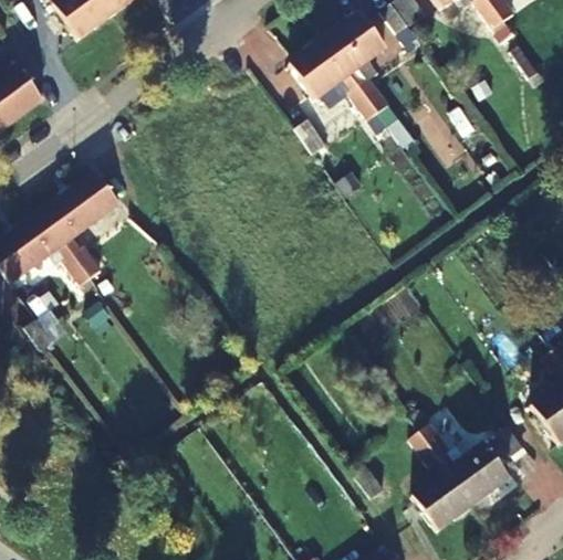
[(56,0),(53,2),(80,39),(115,13),(105,0),(56,0)]
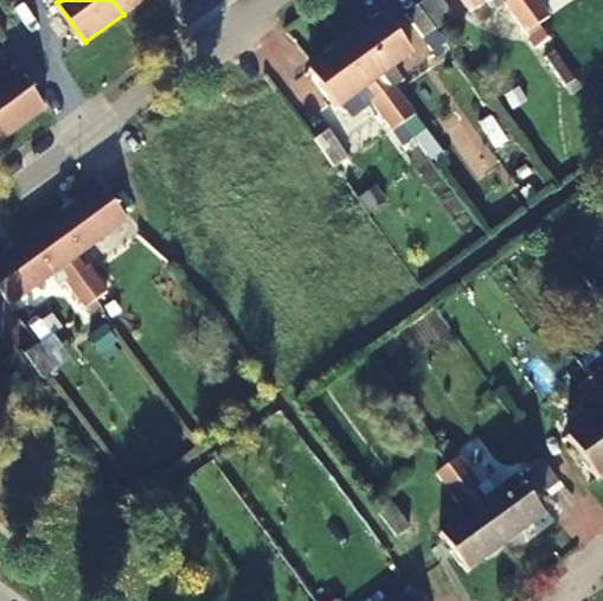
[(113,0),(123,14),(142,0),(113,0)]
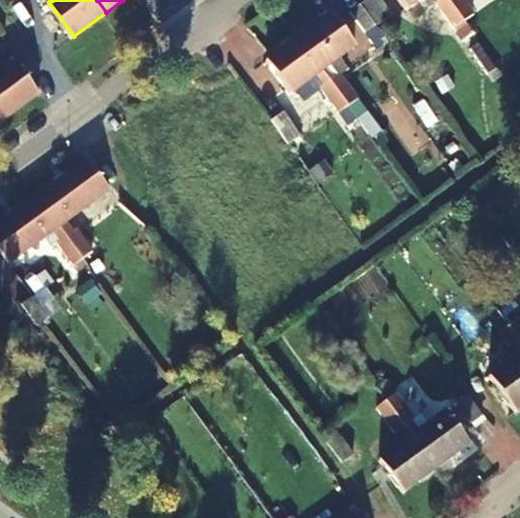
[(376,0),(367,7),(385,31),(397,21),(382,0),(376,0)]
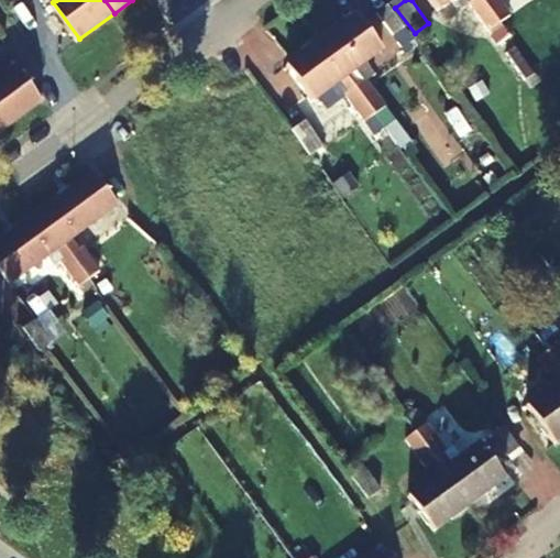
[(434,0),(440,8),(450,0),(474,0),(472,1),(493,29),(503,22),(502,20),(486,0),(434,0)]
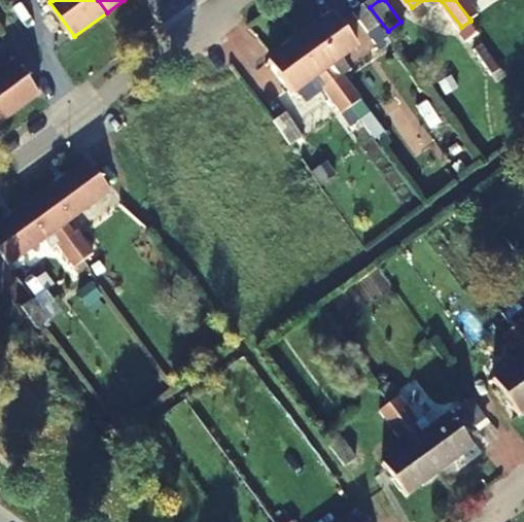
[(455,0),(469,19),(470,21),(480,13),(469,0),(455,0)]
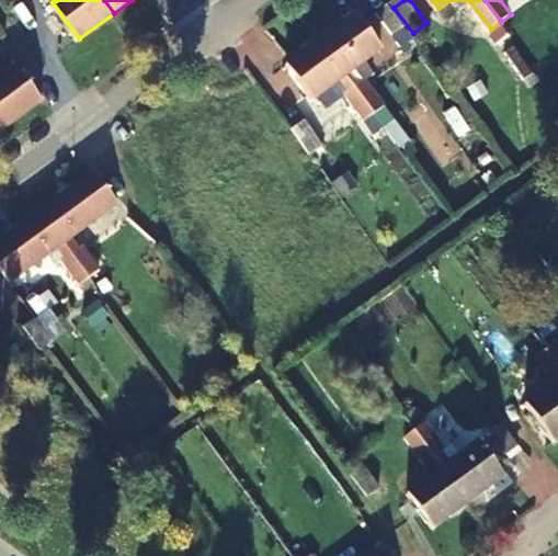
[(407,31),(391,10),(382,18),(397,37),(407,31)]
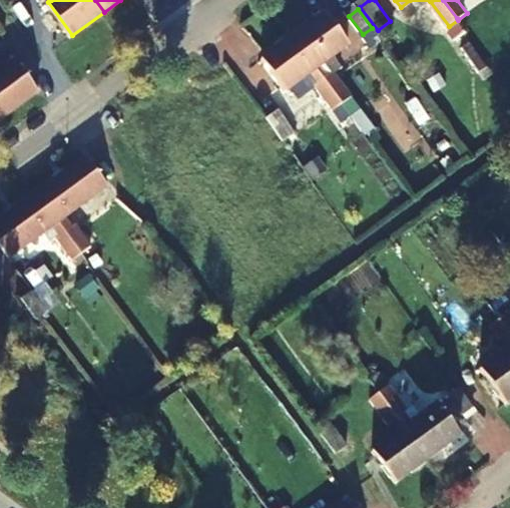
[(293,33),(343,100),(352,94),(334,70),(331,72),(325,63),(349,44),(325,10),(293,33)]
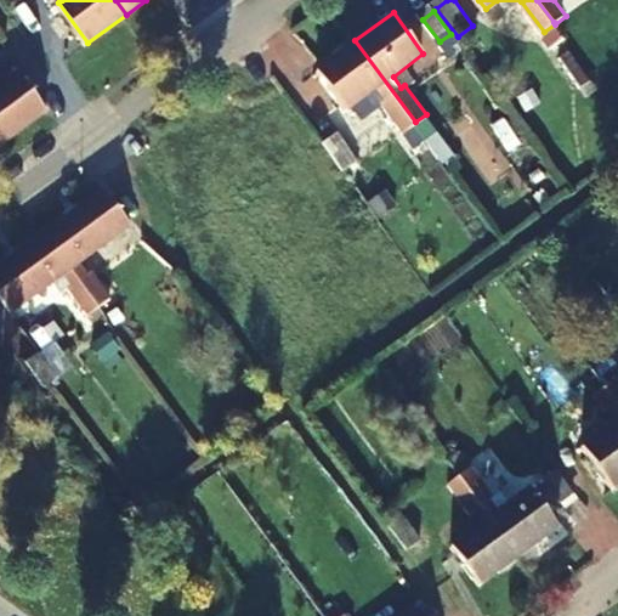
[(415,122),(355,40),(317,68),(346,109),(368,94),(376,106),(381,103),(389,113),(402,131),(415,122)]
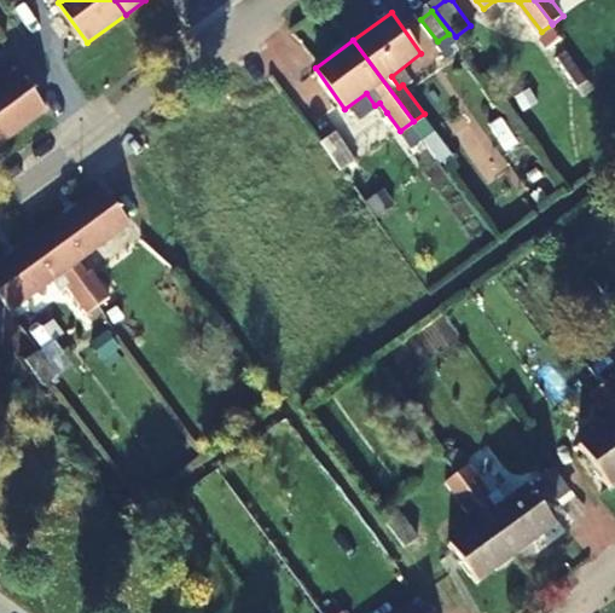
[(0,143),(47,108),(17,67),(0,77),(0,143)]
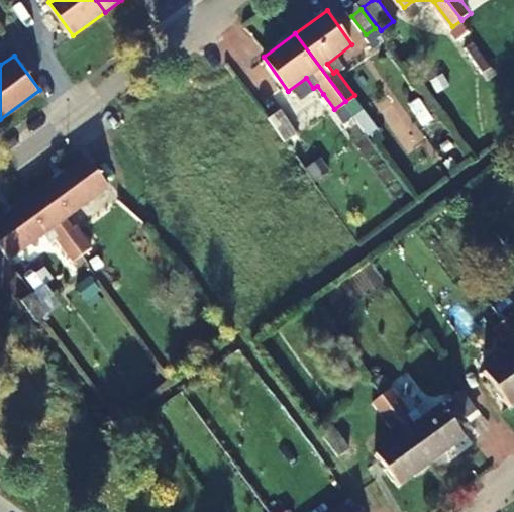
[(270,118),(286,141),(298,132),(282,109),(270,118)]
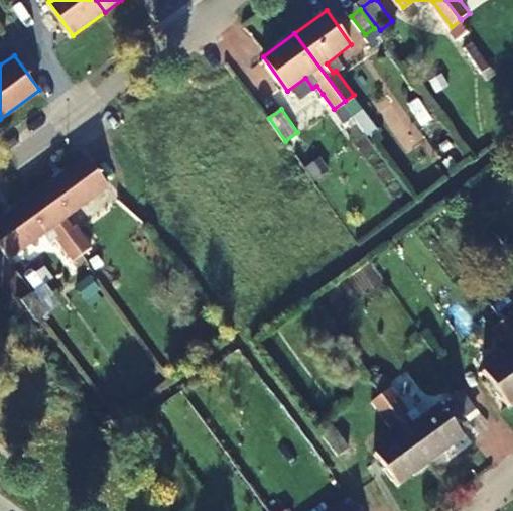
[(109,184),(87,154),(37,190),(59,221),(109,184)]
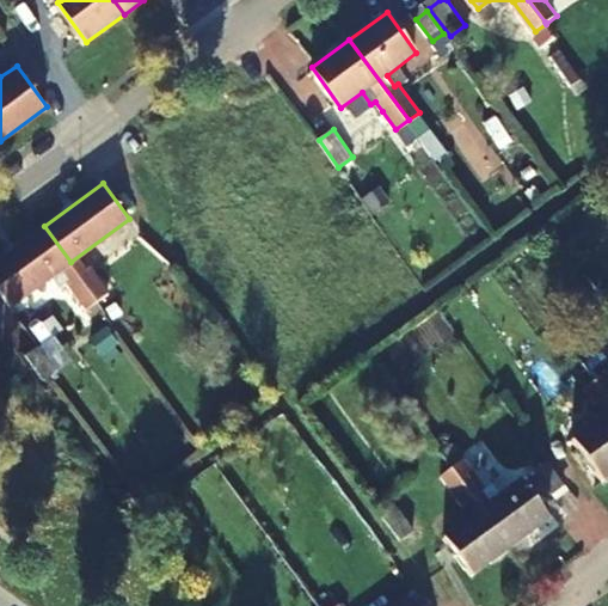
[(44,226),(0,257),(0,288),(12,305),(71,262),(44,226)]
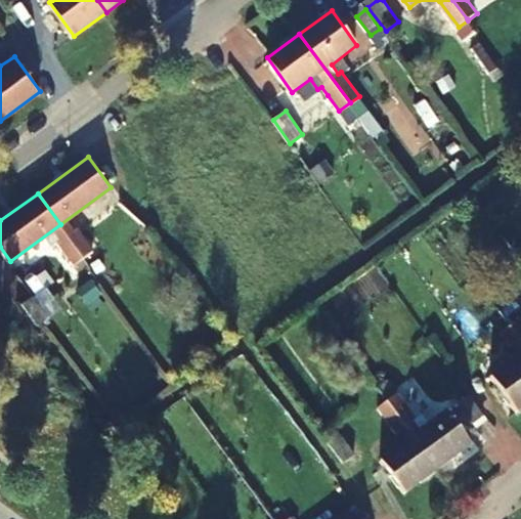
[(77,227),(68,234),(83,256),(84,258),(94,251),(77,227)]
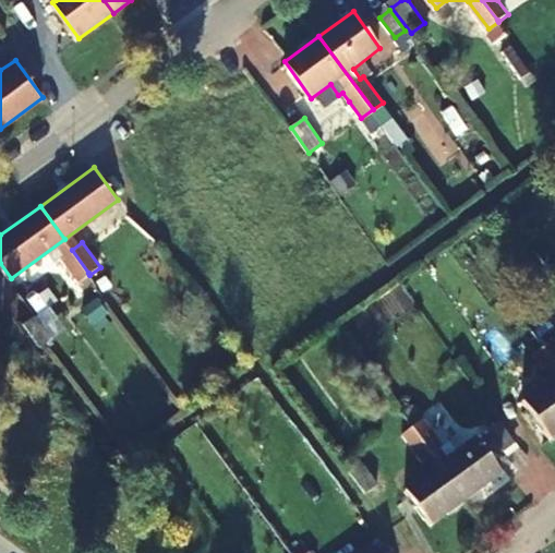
[(88,273),(72,250),(62,257),(80,281),(89,275),(88,273)]
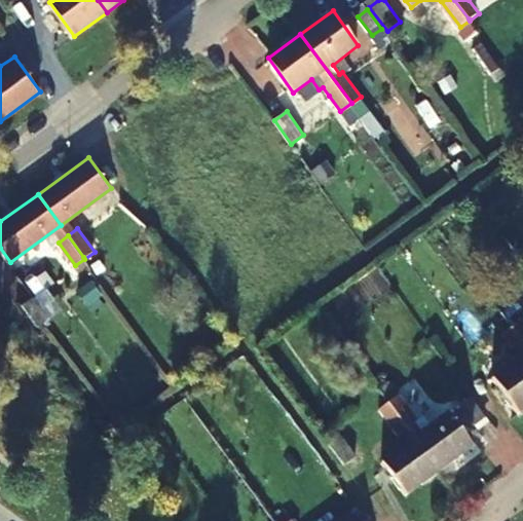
[(26,303),(42,326),(49,320),(33,297),(26,303)]
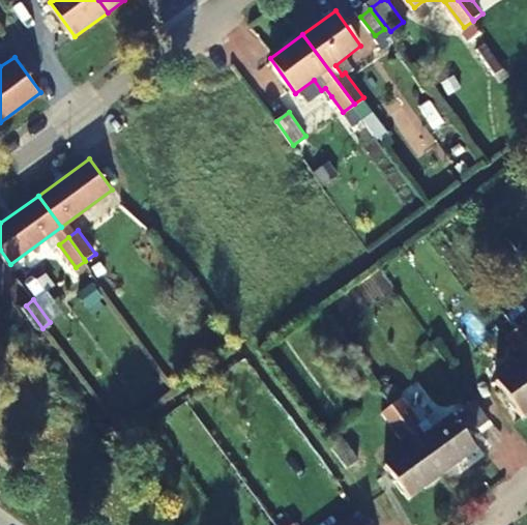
[(506,312),(526,340),(526,318),(517,304),(506,312)]
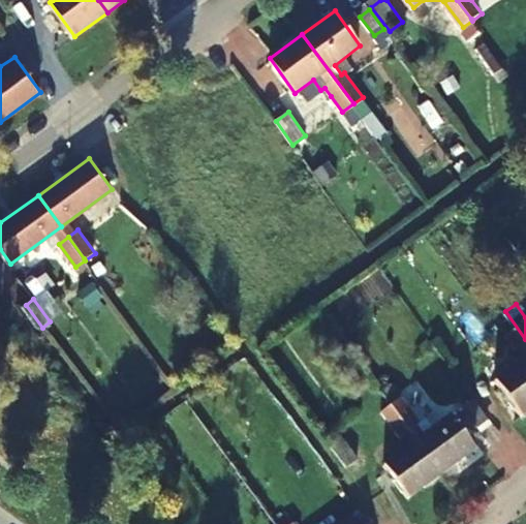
[(37,331),(42,328),(26,305),(21,308),(37,331)]
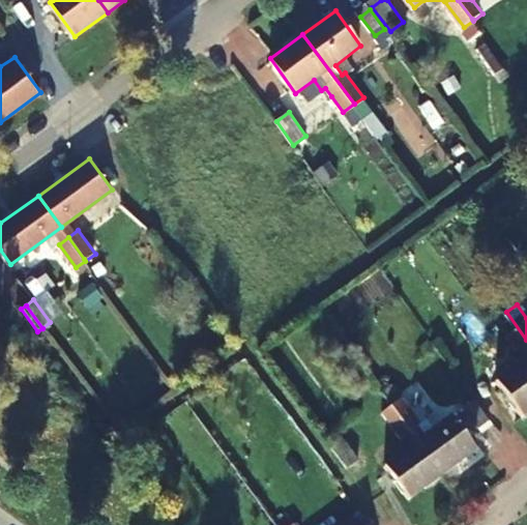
[(526,340),(506,312),(496,320),(517,348),(521,345),(526,351),(526,357),(498,377),(525,413),(526,412),(526,340)]
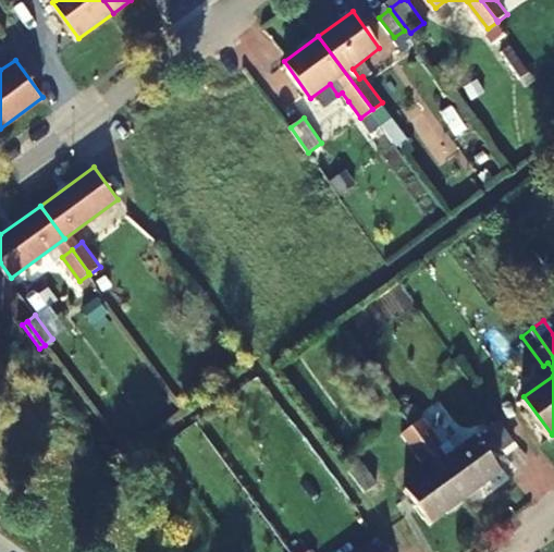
[(423,416),(414,422),(415,425),(433,450),(441,461),(467,497),(502,471),(476,436),(455,450),(447,440),(443,443),(423,416)]
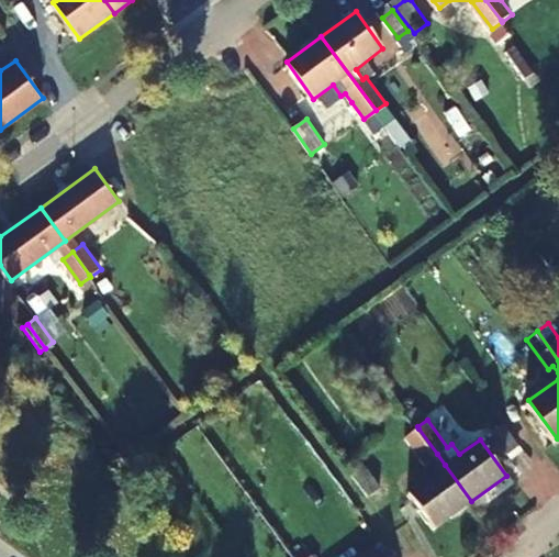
[(518,444),(503,423),(493,430),(509,452),(518,444)]
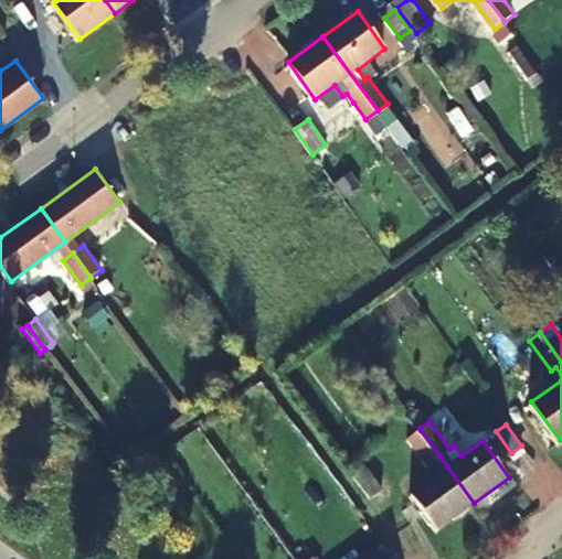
[(420,428),(410,436),(430,463),(439,455),(421,430),(420,428)]
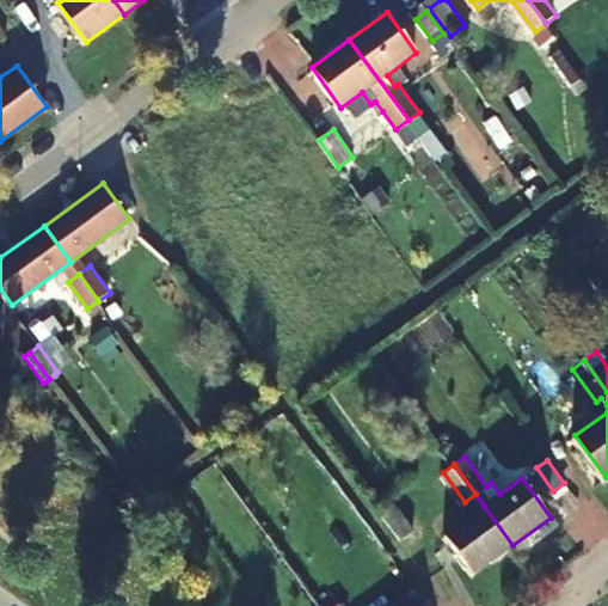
[(391,505),(376,514),(397,542),(411,532),(391,505)]
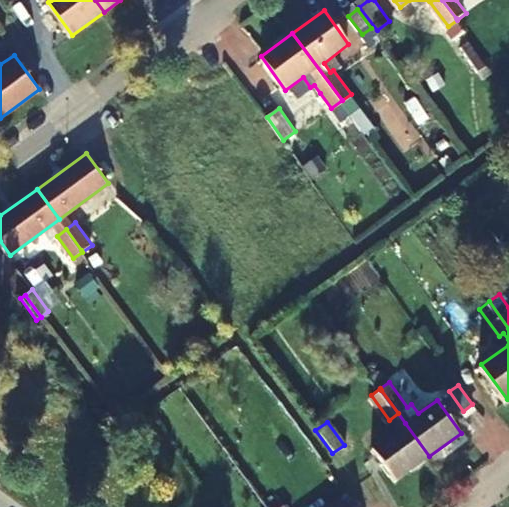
[(345,506),(339,498),(327,506),(345,506)]
